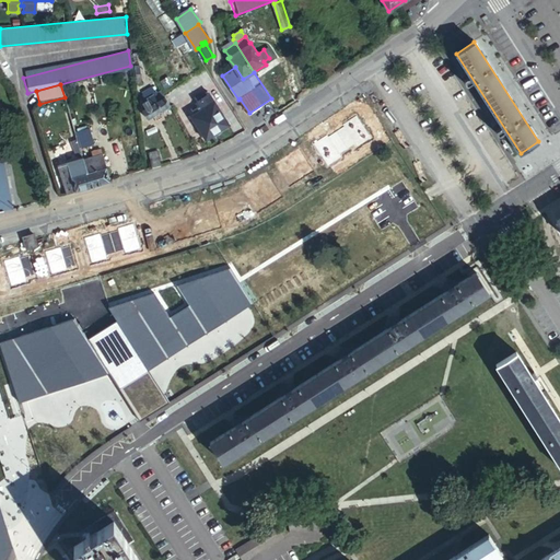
[(167,106),(161,92),(155,94),(153,89),(146,93),(148,97),(141,101),(140,102),(141,107),(139,109),(143,117),(167,106)]
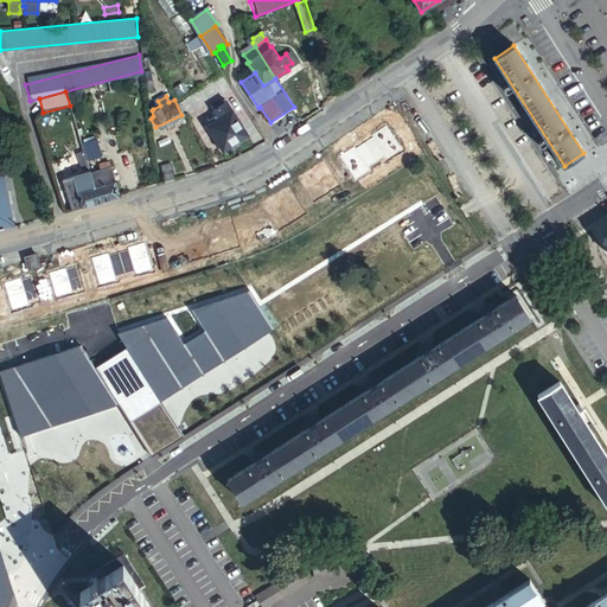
[(222,149),(248,134),(229,102),(215,112),(218,117),(208,126),(222,149)]
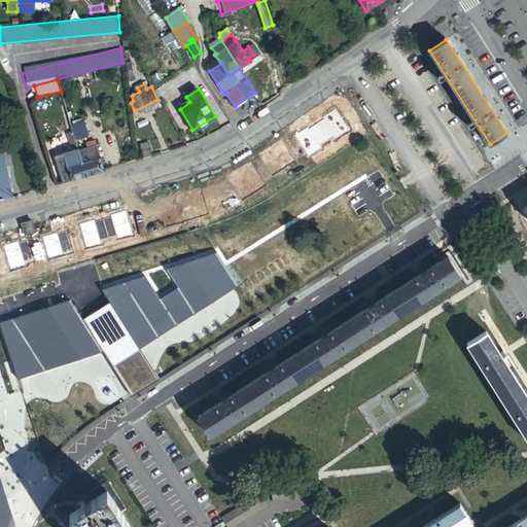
[(88,132),(83,118),(72,121),(76,136),(88,132)]
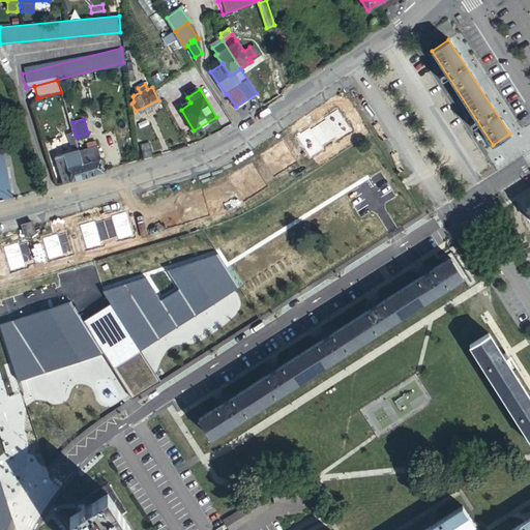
[(84,176),(105,170),(95,139),(87,142),(89,147),(77,151),(84,176)]
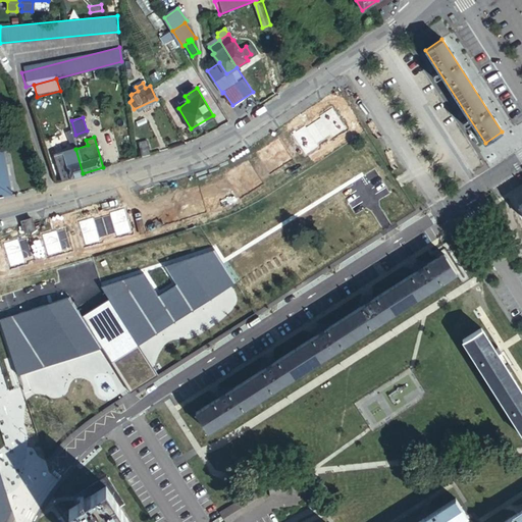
[(139,143),(143,155),(151,153),(147,141),(139,143)]
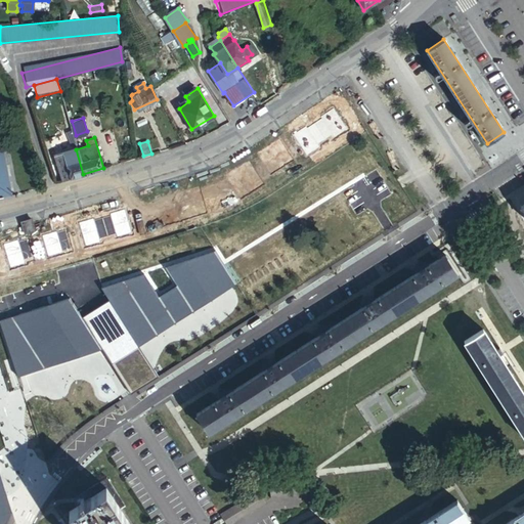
[(0,189),(9,187),(0,142),(0,191),(1,191),(0,189)]
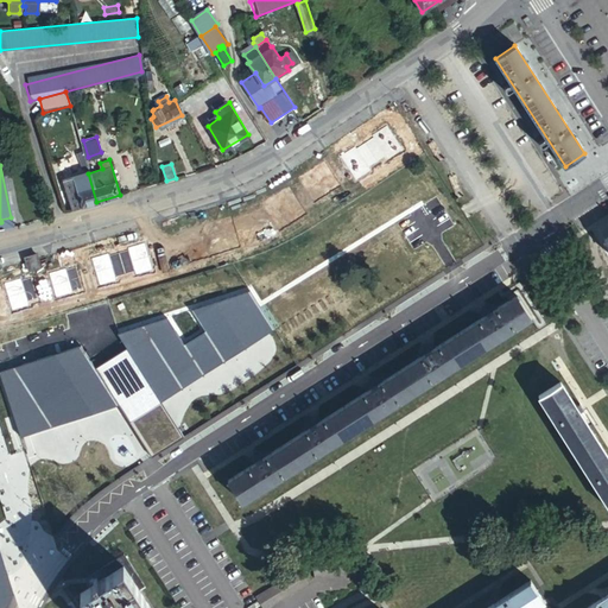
[(73,209),(96,202),(88,173),(74,177),(80,195),(70,198),(73,209)]
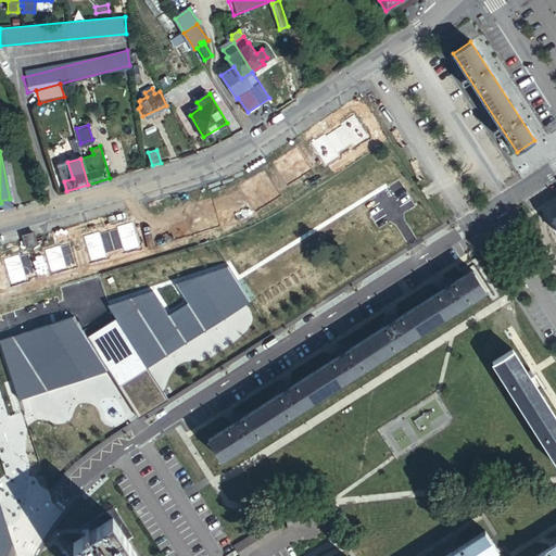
[(73,178),(67,162),(59,165),(64,181),(73,178)]
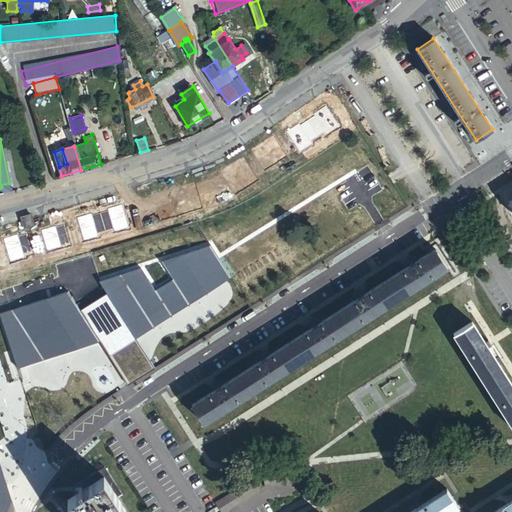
[(0,312),(0,314),(17,369),(101,341),(110,355),(231,277),(211,245),(161,261),(173,278),(155,290),(140,267),(99,281),(107,293),(81,309),(68,291),(0,312)]
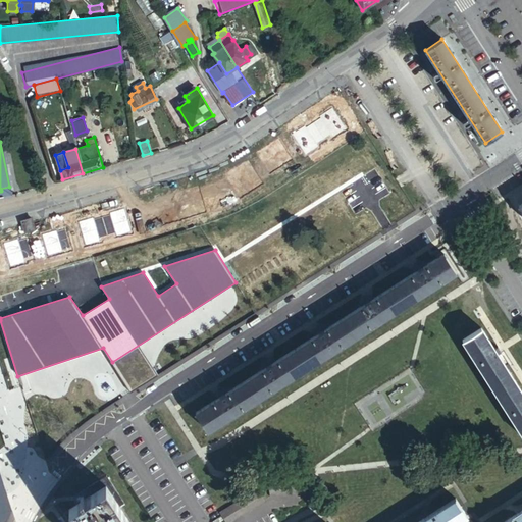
[(455,271),(442,253),(196,412),(208,431),(455,271)]
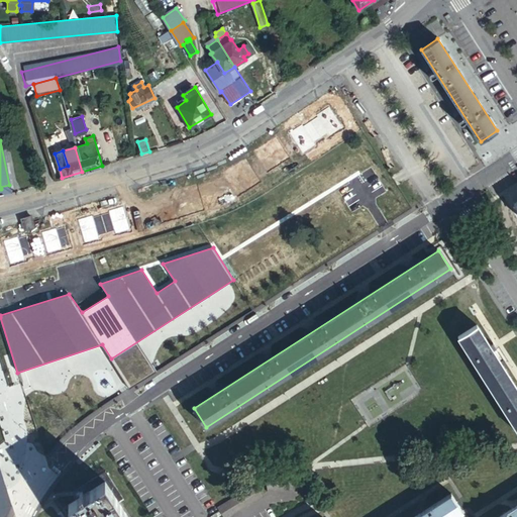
[(516,389),(476,325),(458,336),(516,428),(516,389)]
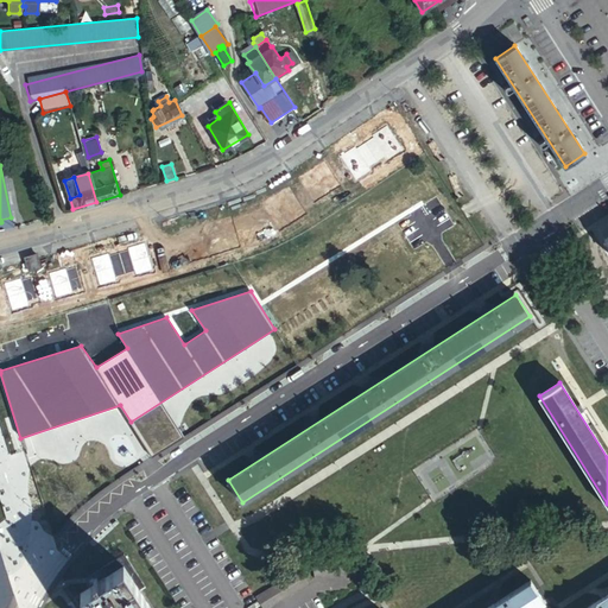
[(0,607),(6,607),(13,593),(0,549),(0,607)]
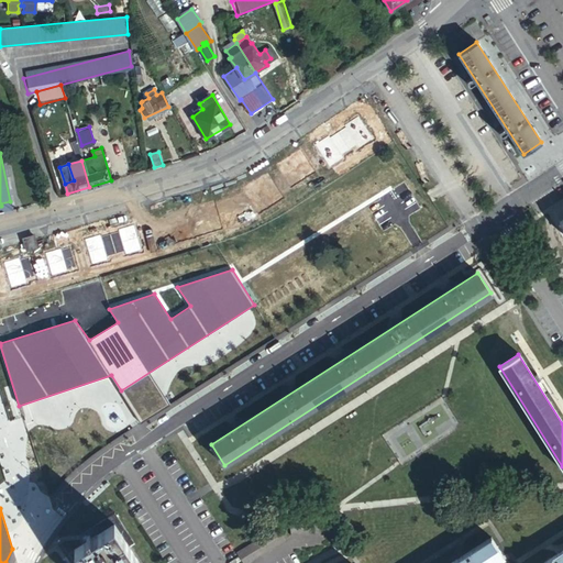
[(134,543),(114,512),(87,531),(91,538),(68,552),(75,562),(140,562),(130,547),(134,543)]
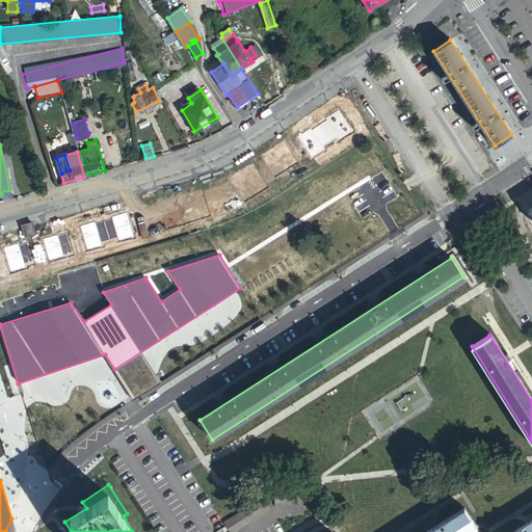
[(461,531),(474,525),(463,508),(426,531),(461,531)]
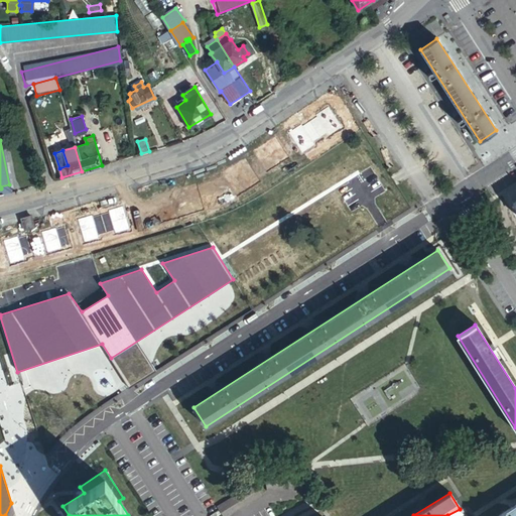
[(224,515),(227,515),(232,514),(229,513),(230,507),(224,505),(224,502),(219,506),(222,512),(224,515)]
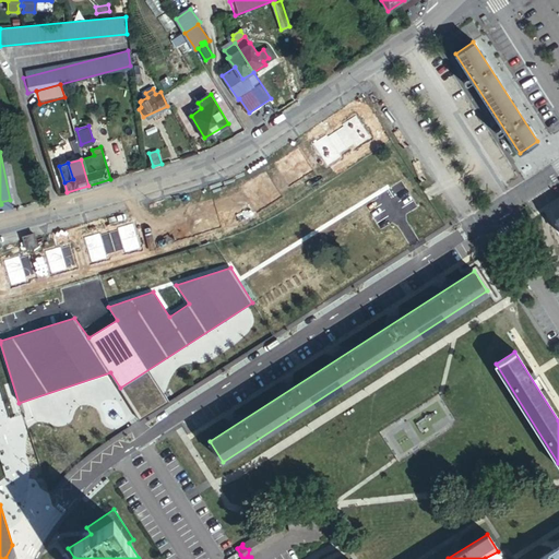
[(558,558),(558,546),(538,558),(558,558)]
